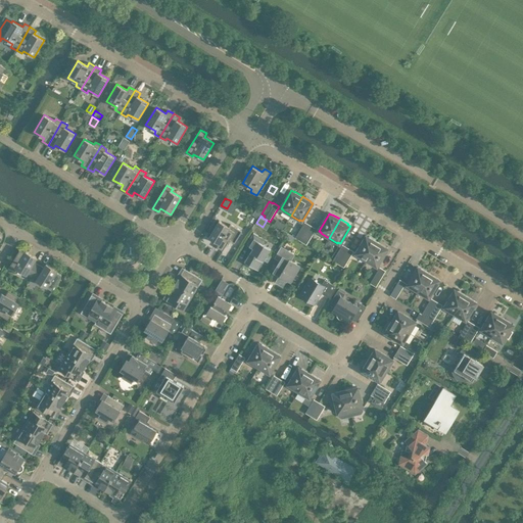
[(229,227),(219,221),(208,238),(219,243),(217,247),(223,251),(230,239),(235,242),(242,231),(231,224),(229,227)]
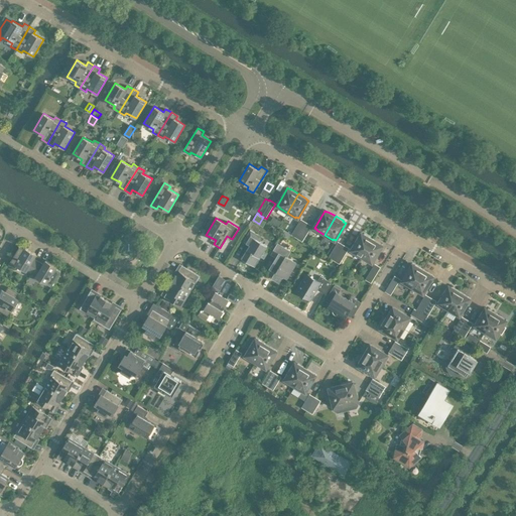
[(301,219),(291,234),(297,238),(306,222),(301,219)]
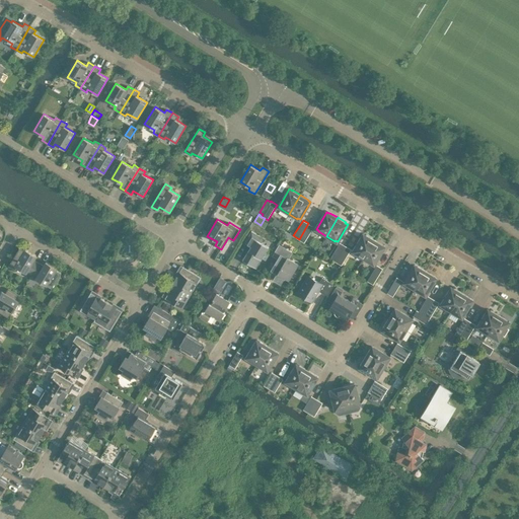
[(304,242),(313,227),(308,223),(299,239),(304,242)]
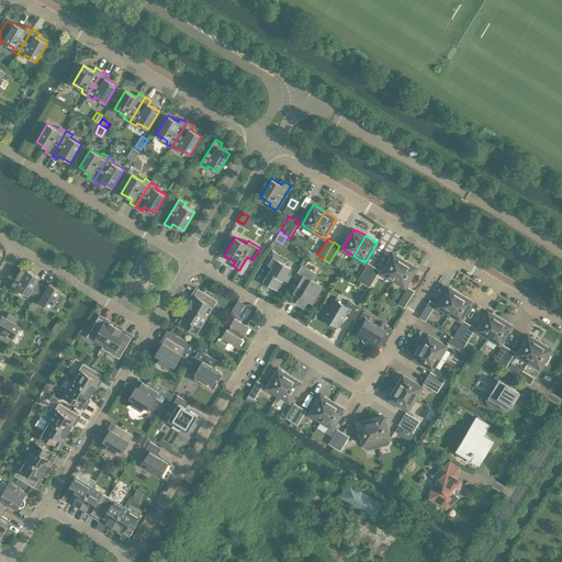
[(278,290),(291,268),(283,262),(287,258),(272,250),(265,262),(272,267),(263,281),(278,290)]
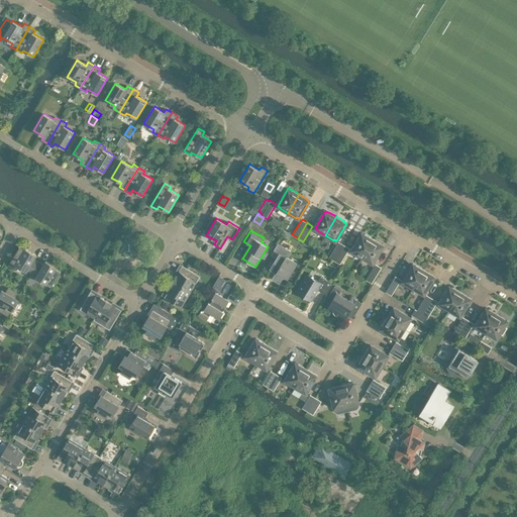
[(285,230),(283,234),(289,238),(292,234),(285,230)]
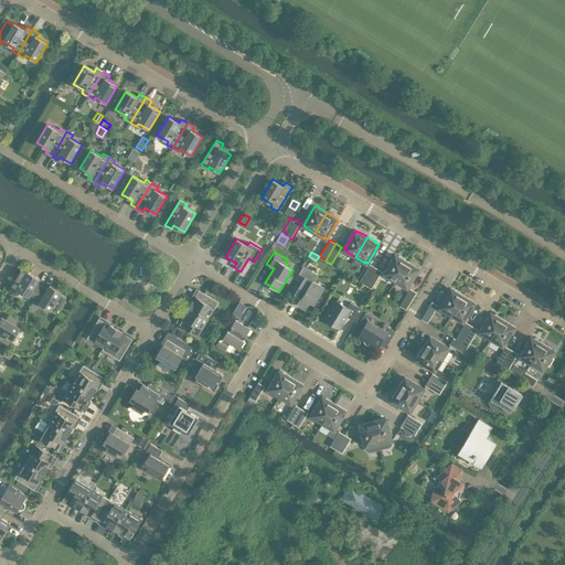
[(387,275),(386,276),(395,281),(407,262),(398,256),(395,255),(384,274),(387,275)]
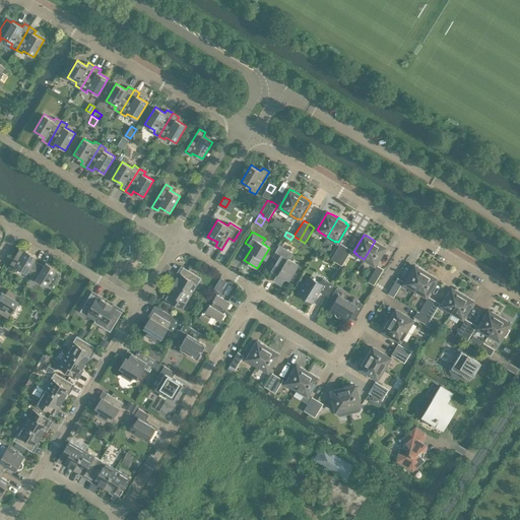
[(383,246),(383,245),(375,241),(364,259),(372,264),(373,263),(375,265),(386,248),(383,246)]
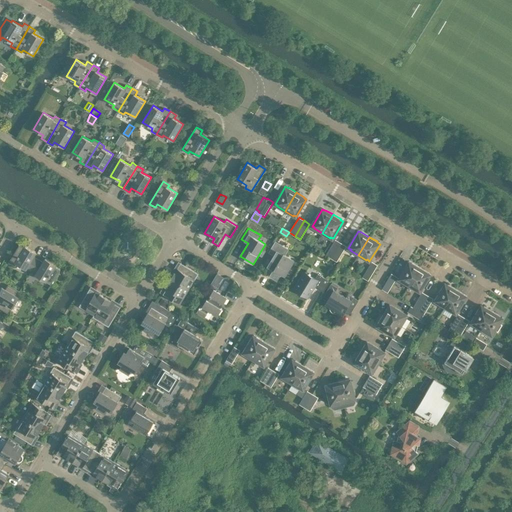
[(335,239),(326,255),(331,258),(341,243),(335,239)]
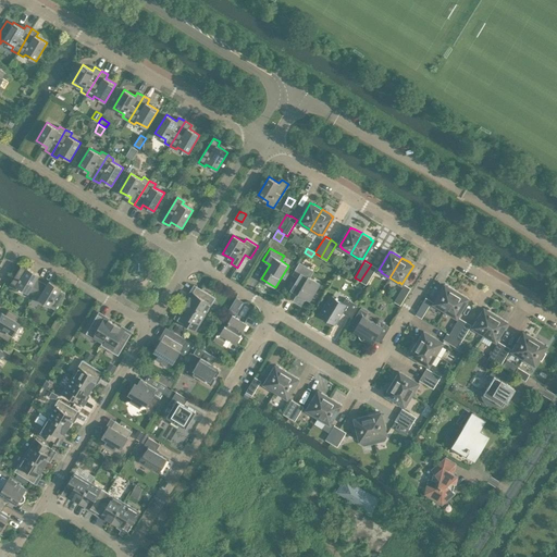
[(313,271),(300,263),(294,274),(299,277),(288,295),(301,302),(305,297),(310,300),(320,283),(310,277),(313,271)]
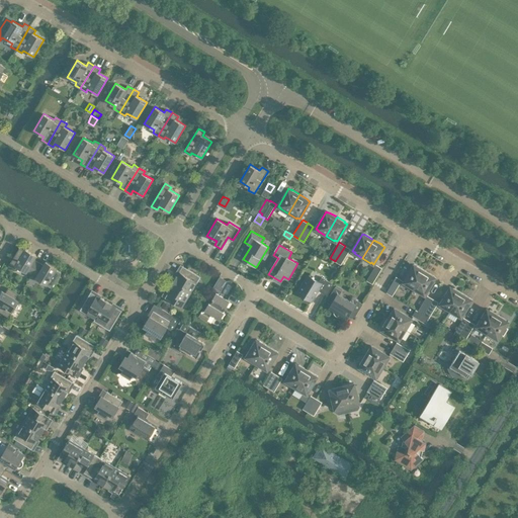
[(341,264),(350,249),(345,246),(335,261),(341,264)]
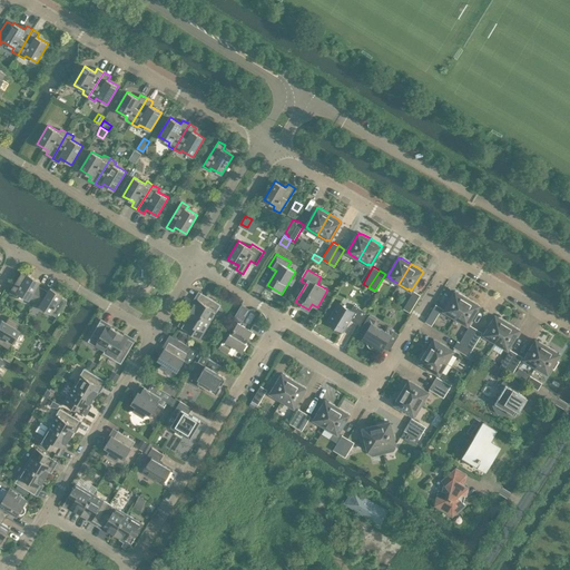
[(10,292),(17,296),(18,293),(29,300),(30,297),(36,301),(42,288),(38,286),(40,281),(28,274),(28,275),(22,272),(10,292)]
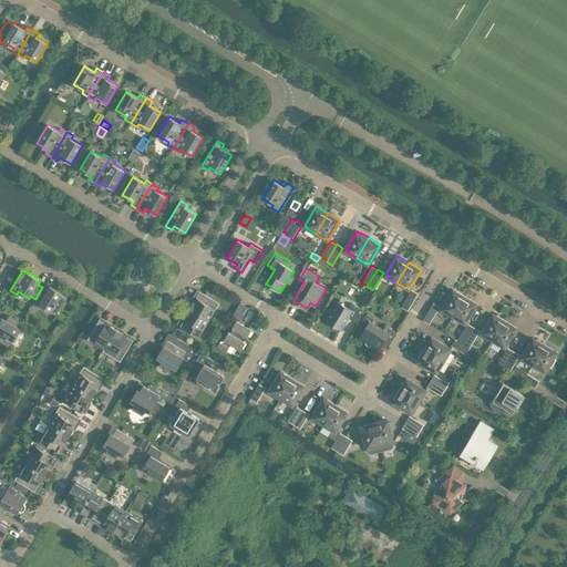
[(215,285),(210,291),(216,296),(220,288),(215,285)]
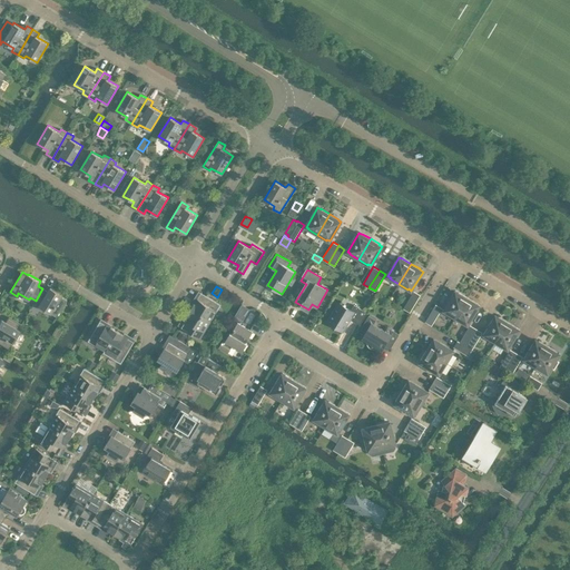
[(51,313),(52,312),(58,315),(68,298),(62,295),(50,287),(48,292),(42,288),(36,301),(41,304),(39,306),(51,313)]
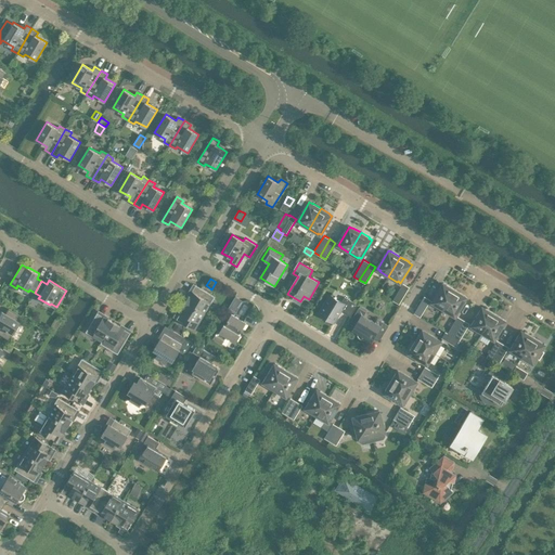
[(443,283),(433,301),(425,296),(414,313),(421,317),(428,304),(434,308),(435,305),(443,310),(455,289),(447,284),(447,285),(443,283)]
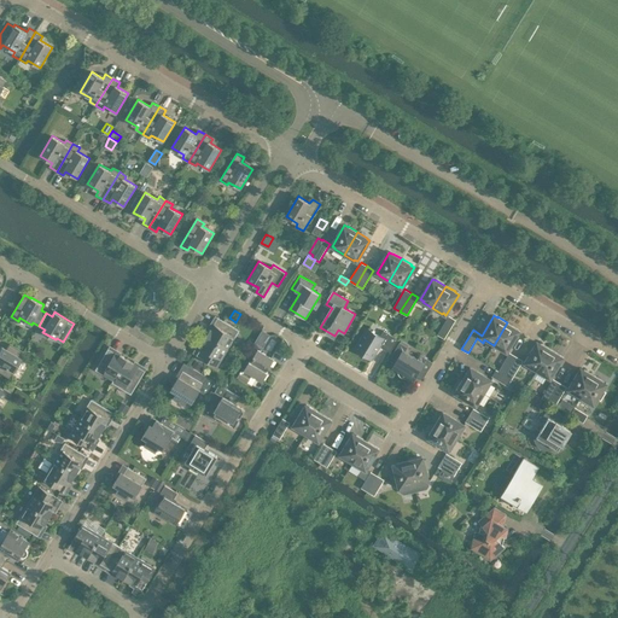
[(438,334),(444,338),(455,320),(449,316),(438,334)]
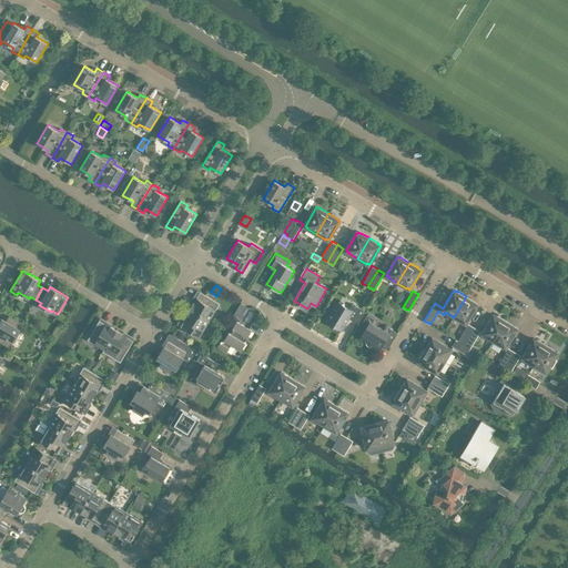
[(220,303),(201,292),(196,297),(190,308),(210,321),(220,303)]
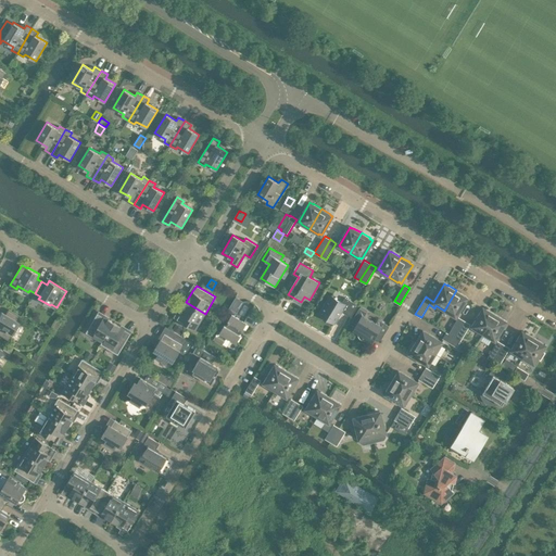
[(465,297),(465,295),(456,290),(444,311),(453,315),(456,316),(467,298),(465,297)]
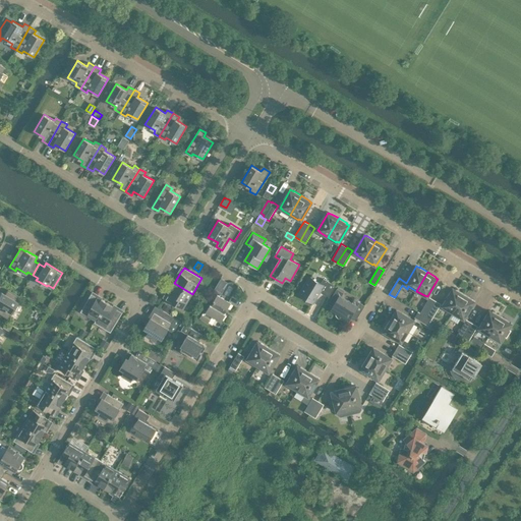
[(336,286),(324,279),(321,283),(310,277),(299,294),(305,297),(305,300),(308,299),(313,302),(320,291),(329,297),(336,286)]
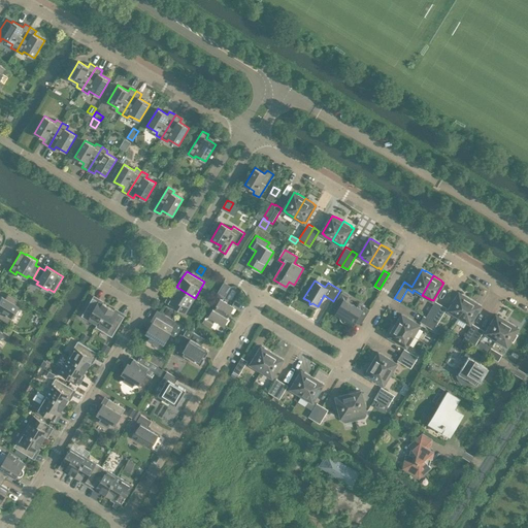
[(224,282),(218,292),(225,297),(231,286),(224,282)]
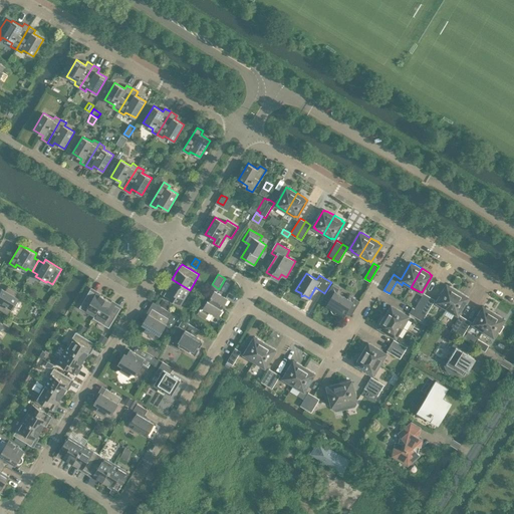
[(166,288),(167,289),(163,294),(180,305),(190,290),(172,279),(166,288)]
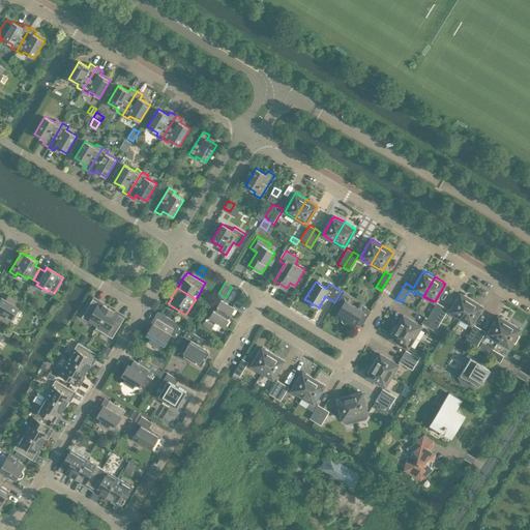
[(452,313),(452,314),(461,318),(472,299),(464,294),(464,295),(461,293),(450,311),(452,313)]
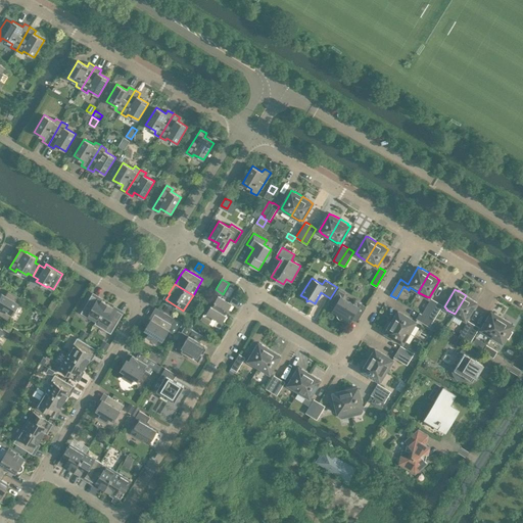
[(11,315),(17,303),(16,302),(19,297),(8,290),(5,295),(1,293),(0,294),(0,315),(7,319),(10,314),(11,315)]
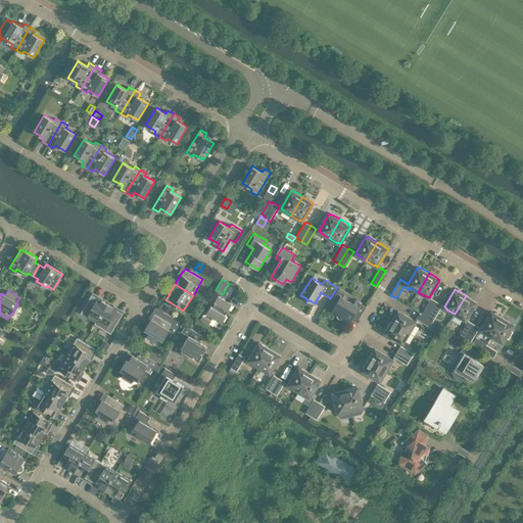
[(333,310),(337,312),(337,313),(337,314),(337,315),(337,316),(337,317),(338,317),(338,318),(339,319),(340,320),(341,320),(342,320),(344,320),(345,319),(346,319),(347,318),(350,320),(353,316),(359,319),(367,306),(357,300),(353,304),(343,297),(345,294),(339,290),(332,301),(337,304),(333,310)]
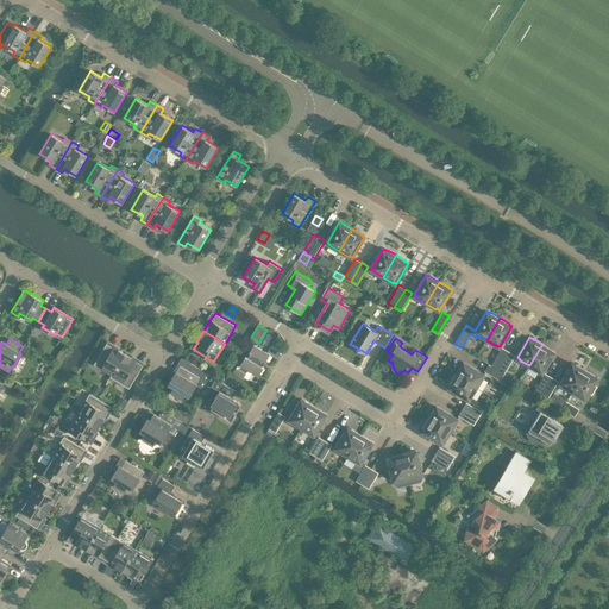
[(114,346),(114,347),(107,343),(94,364),(112,375),(113,375),(126,353),(114,346)]
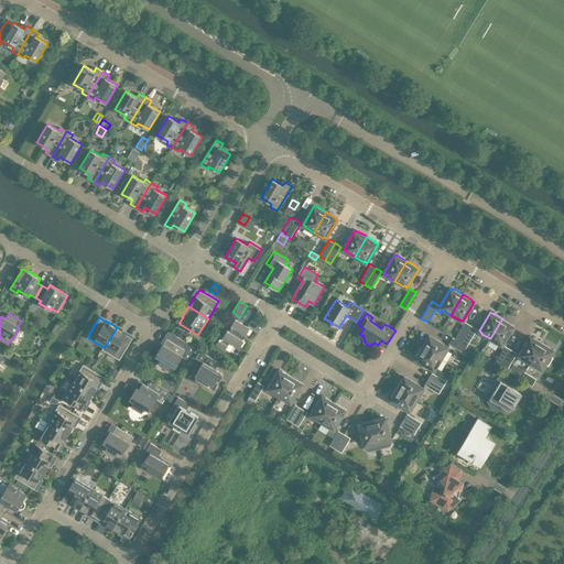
[(250,328),(236,318),(229,329),(228,329),(224,337),(221,336),(217,344),(226,349),(230,342),(240,347),(245,339),(243,338),(250,328)]
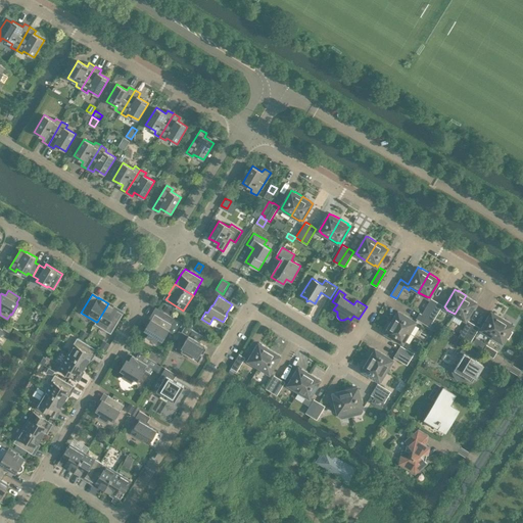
[(474,301),(474,300),(466,295),(455,314),(463,319),(466,320),(476,302),(474,301)]
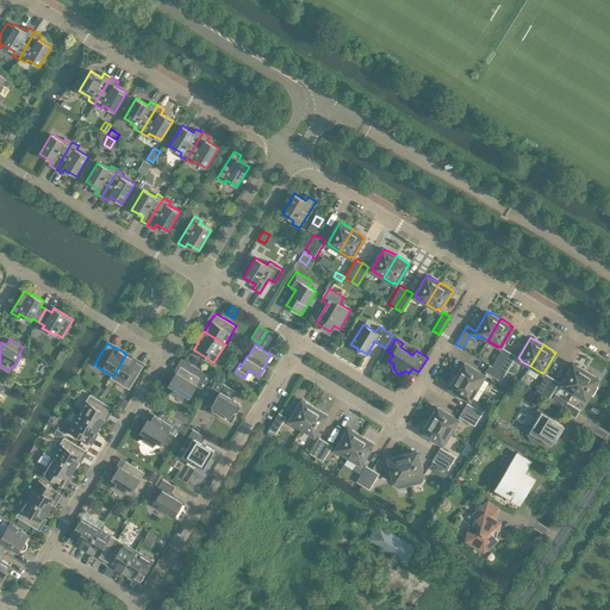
[(503,348),(492,366),(499,371),(510,352),(503,348)]
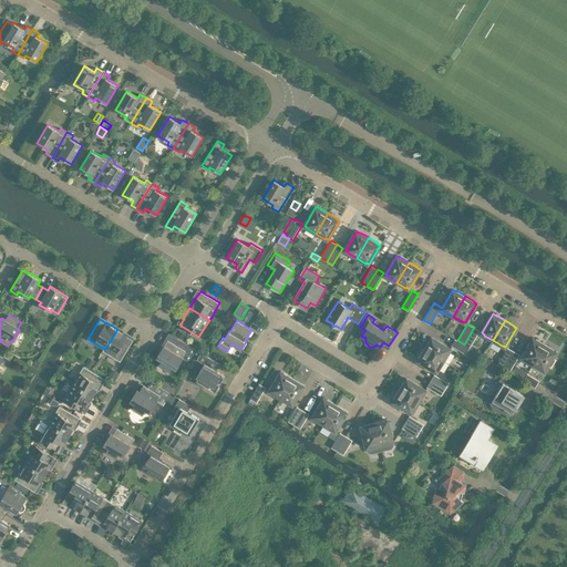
[(474,327),(464,344),(470,348),(480,330),(474,327)]
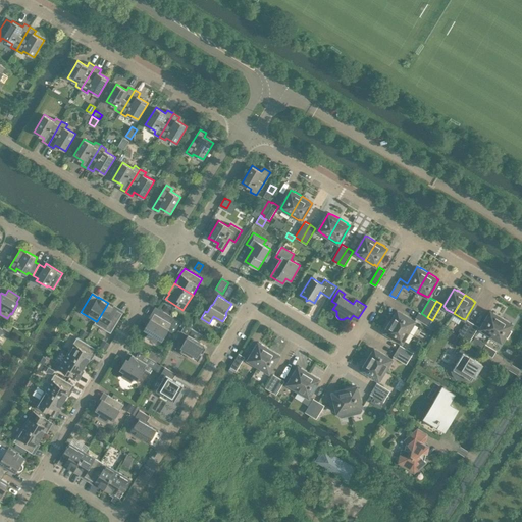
[(123,313),(117,309),(108,303),(97,321),(96,321),(95,323),(111,332),(123,313)]
